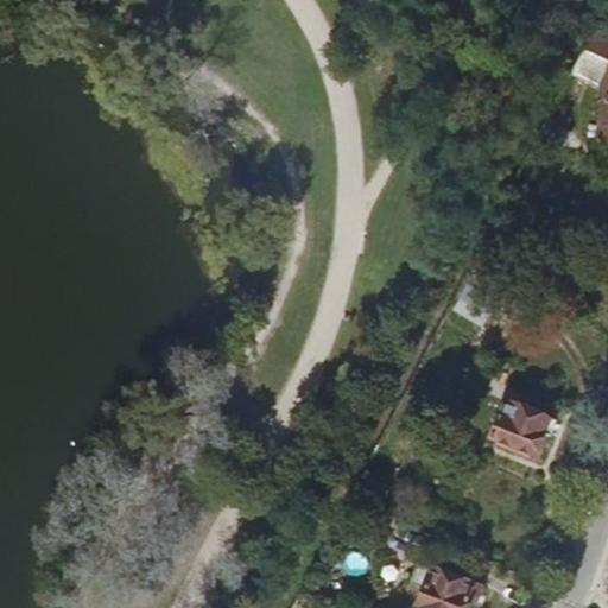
[(607,30),(599,25),(588,44),(607,55),(607,30)]
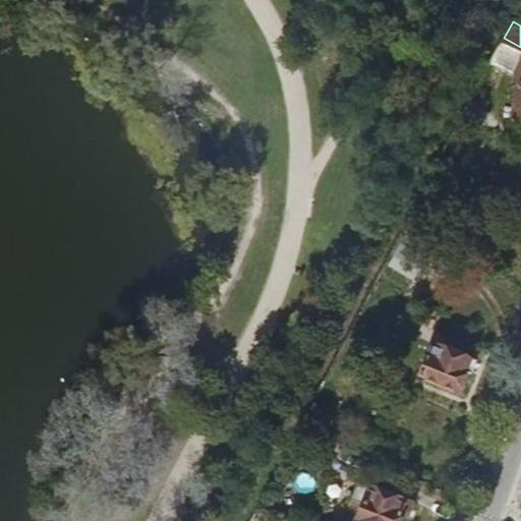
[(520,120),(520,50),(502,42),(491,61),(488,67),(505,71),(520,76),(510,117),(520,120)]
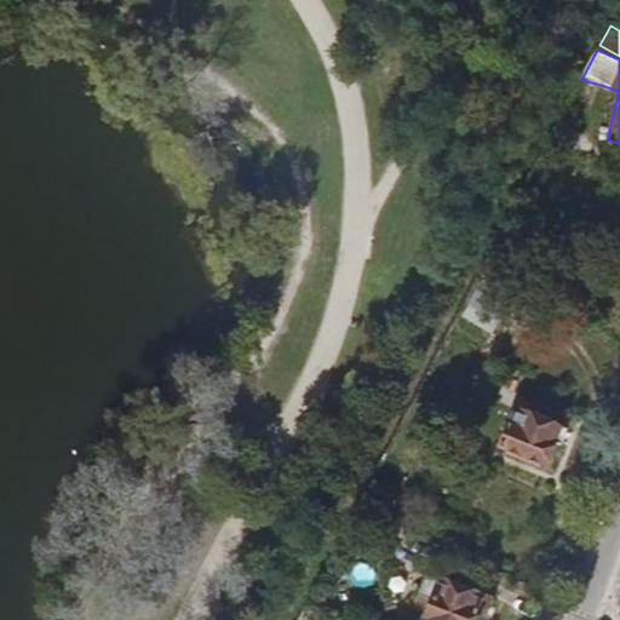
[(575,135),(601,85),(581,80),(562,116),(557,126),(575,135)]
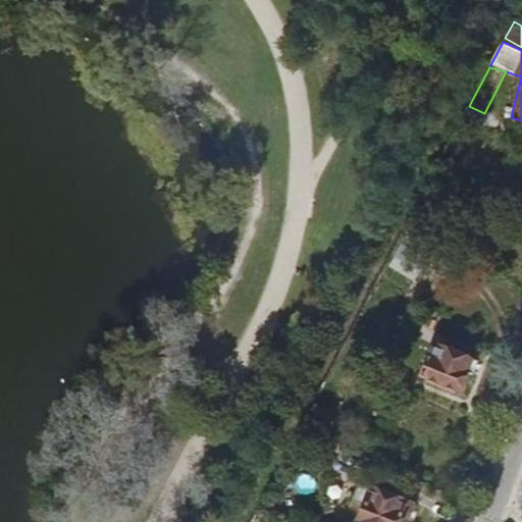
[(482,126),(488,115),(469,106),(463,117),(482,126)]
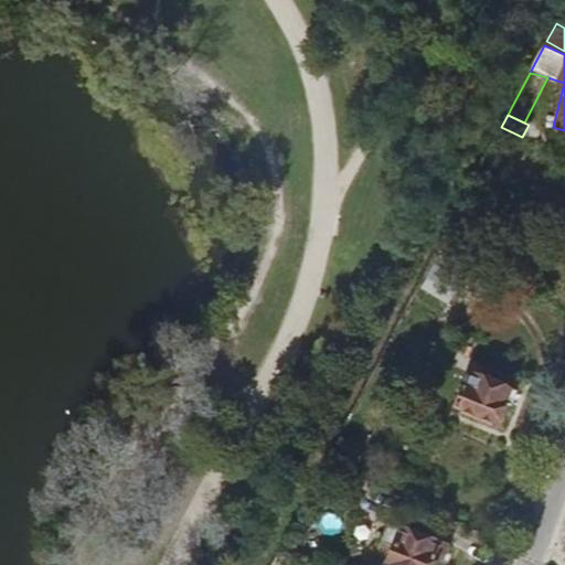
[(456,286),(467,267),(439,253),(429,273),(456,286)]
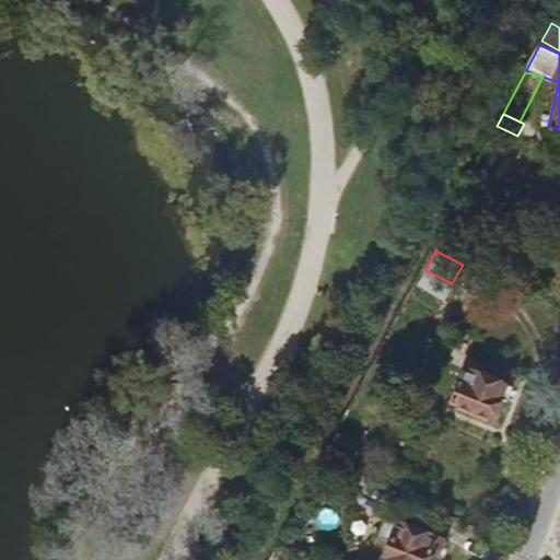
[(491,421),(505,387),(465,372),(452,406),(491,421)]
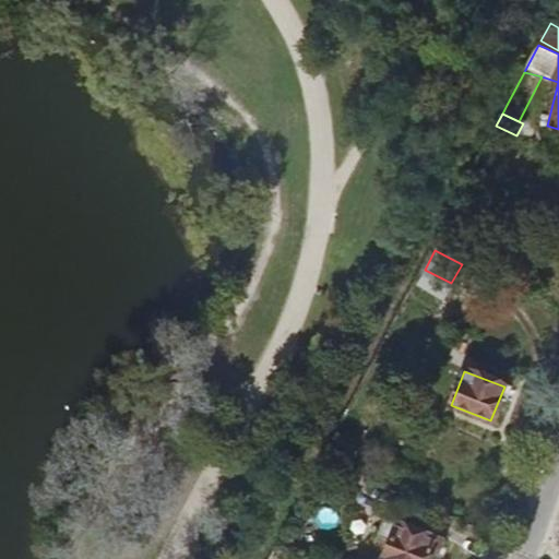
[(326,471),(333,458),(324,453),(319,465),(326,471)]
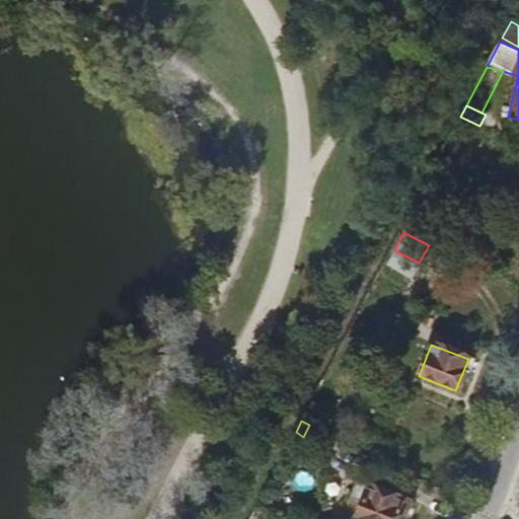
[(408,516),(414,503),(360,480),(342,518),(401,518),(401,517),(402,514),(408,516)]
